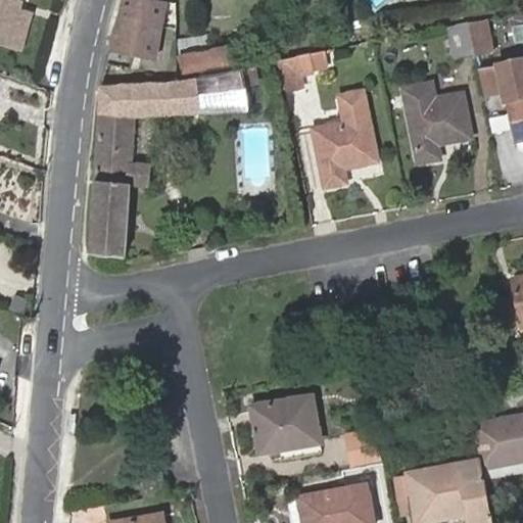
[(0,0),(0,45),(19,50),(30,12),(17,8),(19,0),(0,0)]
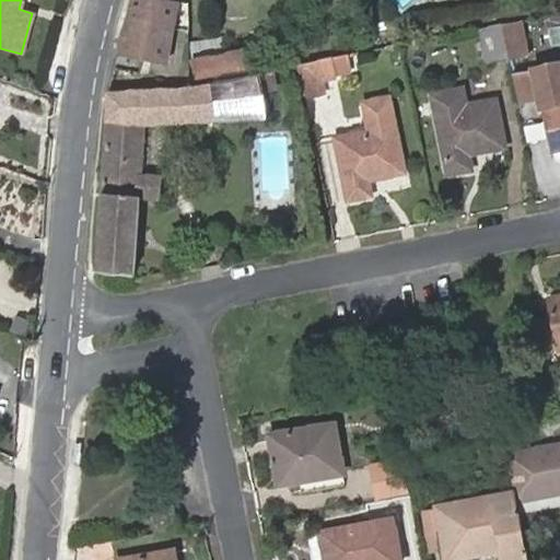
[(130,0),(117,55),(136,59),(142,24),(172,30),(176,2),(162,0),(130,0)]
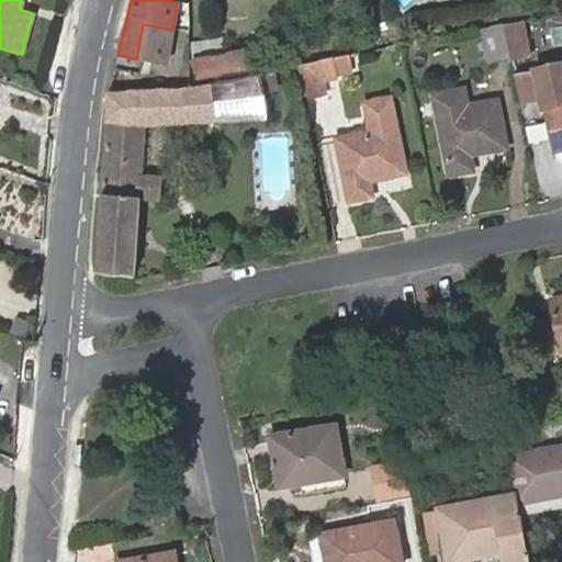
[(143,24),(136,59),(167,65),(172,30),(143,24)]
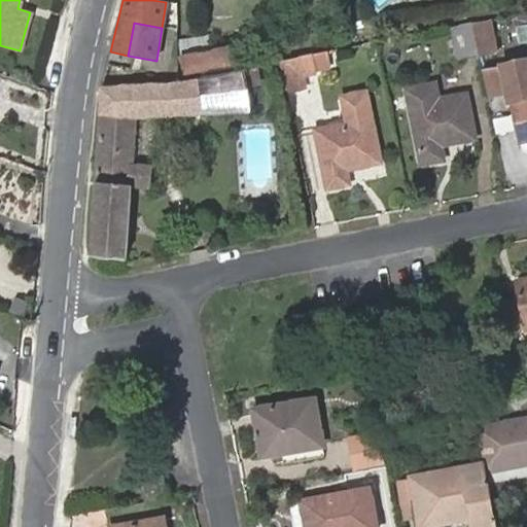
[(498,53),(492,23),(471,27),(478,57),(498,53)]
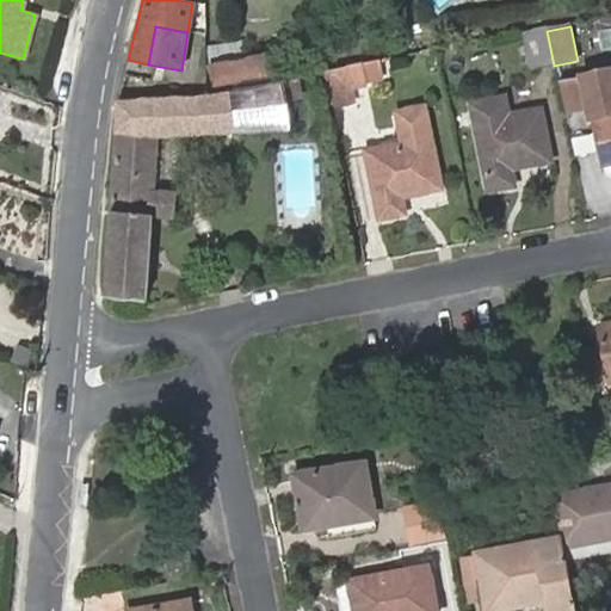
[(554,66),(547,31),(523,35),(530,72),(554,66)]
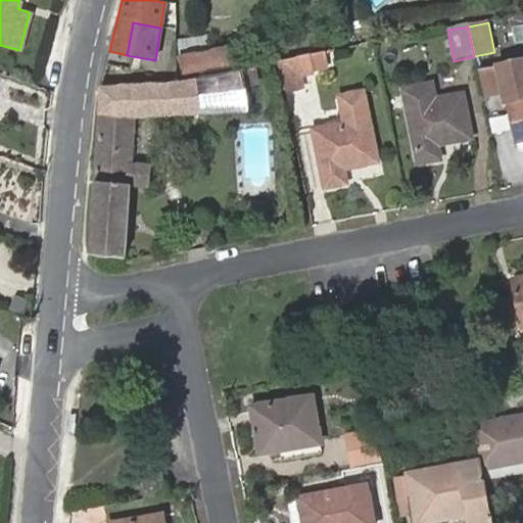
[(327,50),(278,61),(285,93),(306,88),(303,77),(316,75),(315,72),(331,67),(327,50)]
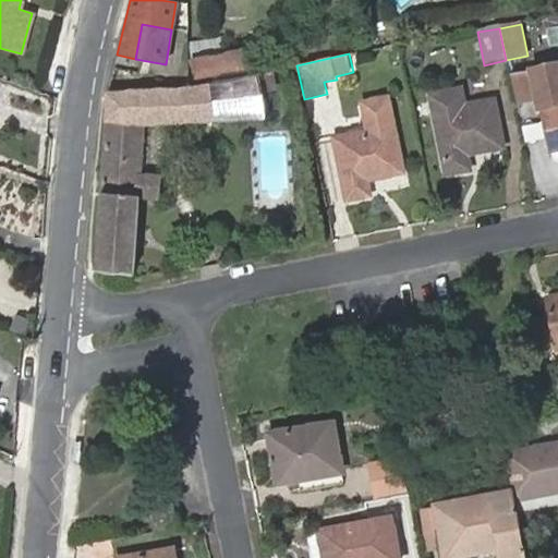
[(244,73),(240,55),(192,64),(196,84),(244,73)]
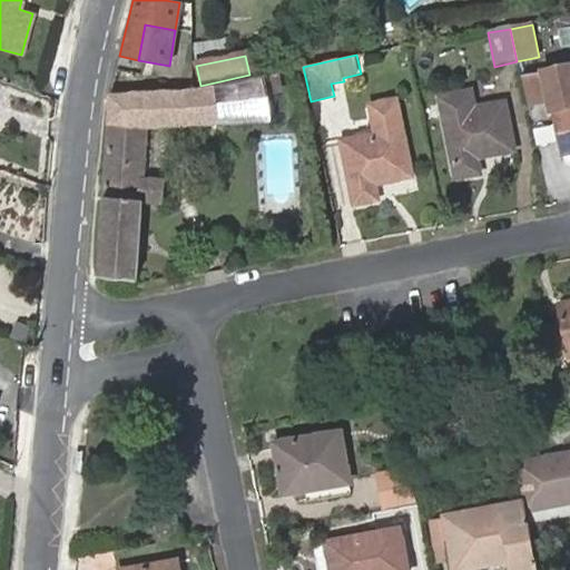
[(552,112),(561,157),(569,155),(569,61),(540,68),(550,114),(552,112)]
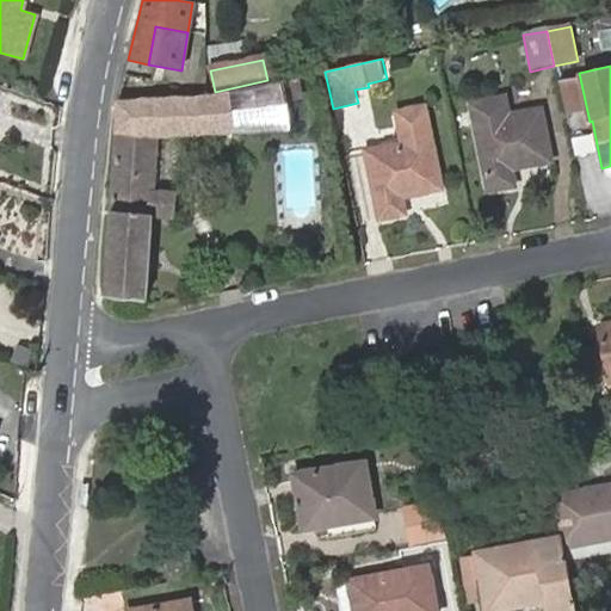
[(560,81),(567,113),(585,109),(578,78),(560,81)]
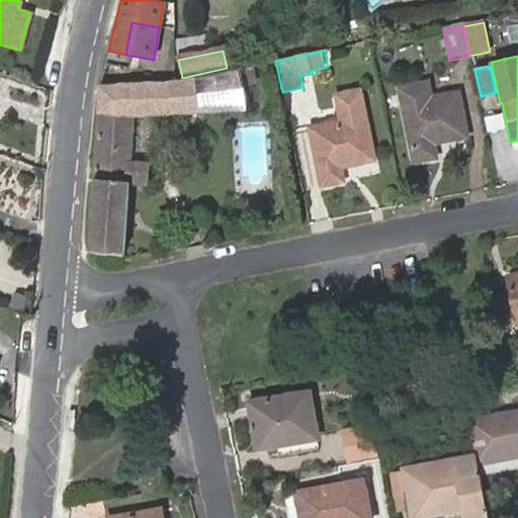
[(238,69),(191,79),(198,112),(243,110),(238,69)]
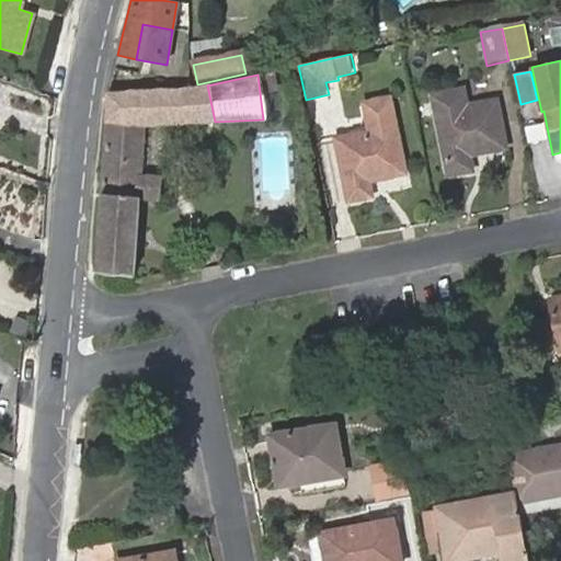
[(107,95),(96,271),(133,273),(138,199),(158,201),(159,180),(139,178),(144,125),(215,122),(207,86),(193,89),(109,94),(107,95)]
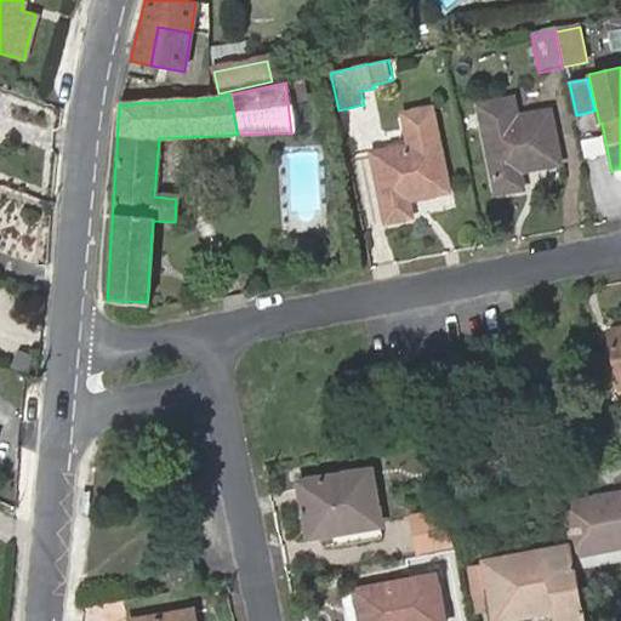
[(518,120),(513,100),(479,107),(497,195),(522,191),(518,172),(559,164),(550,114),(518,120)]
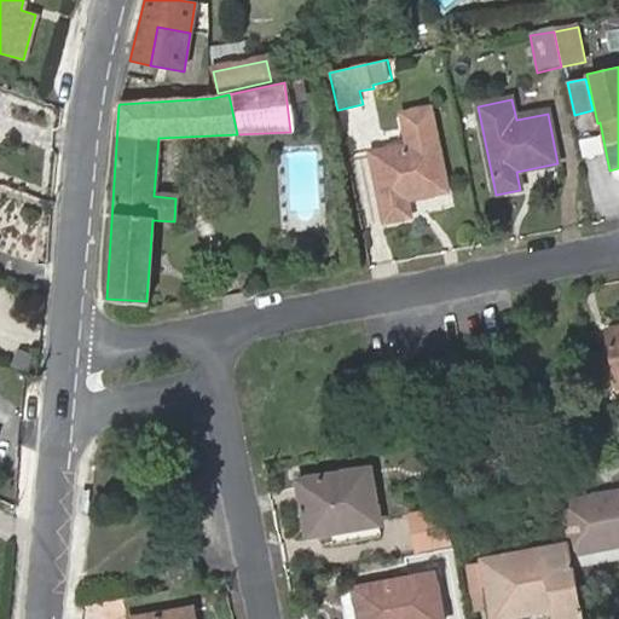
[(369,149),(383,224),(415,218),(411,201),(453,192),(435,104),(399,111),(406,142),(369,149)]
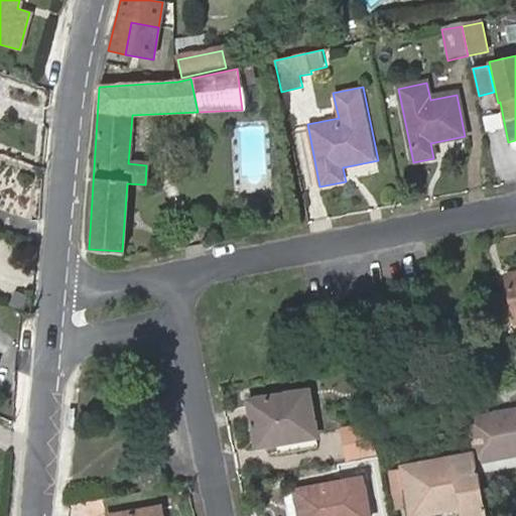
[(515,327),(515,275),(504,278),(514,328),(515,327)]
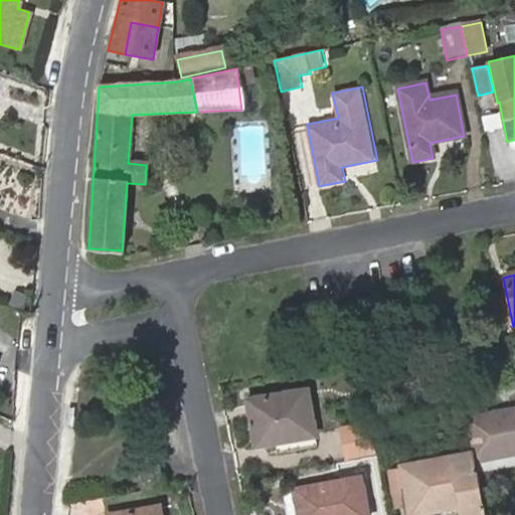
[(314,440),(306,391),(245,402),(254,451),(314,440)]
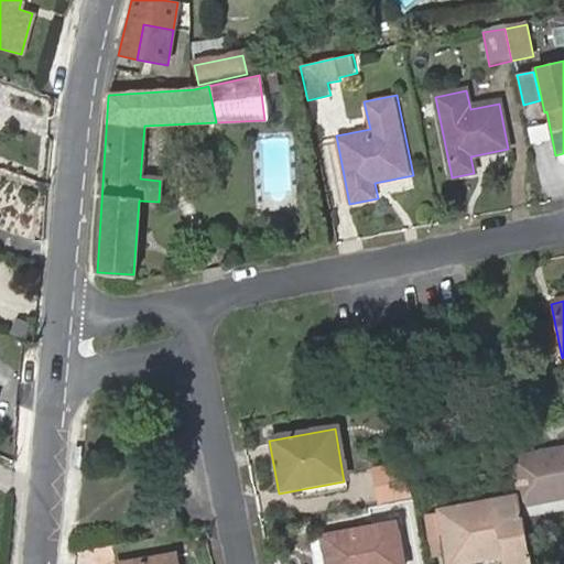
[(563,443),(511,453),(522,508),(563,499),(563,443)]
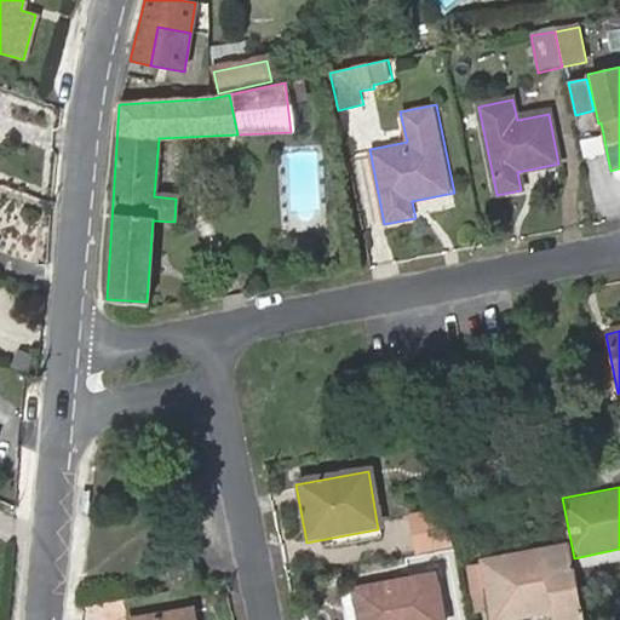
[(441,506),(411,514),(419,557),(449,551),(441,506)]
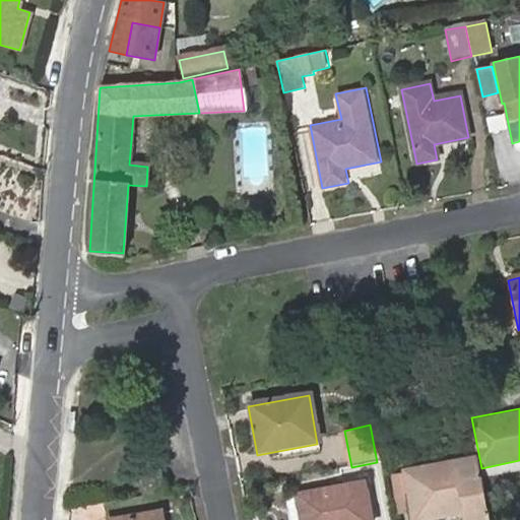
[(402,468),(411,519),(434,519),(463,515),(464,519),(490,519),(478,455),(402,468)]
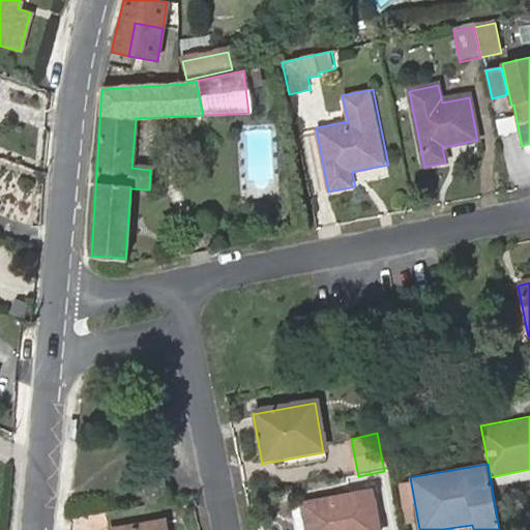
[(399,482),(406,524),(417,522),(410,480),(399,482)]
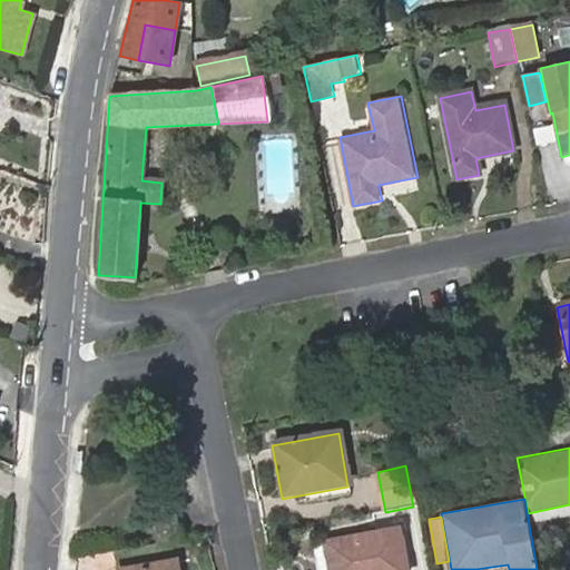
[(402,569),(396,533),(324,548),(324,549),(327,569),(402,569)]
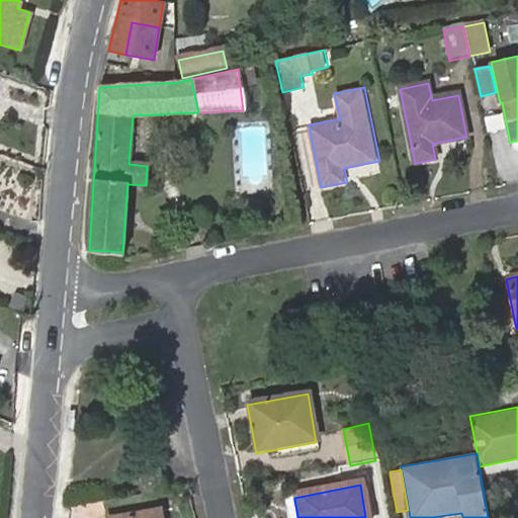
[(297,517),(294,499),(284,501),(287,517),(297,517)]
